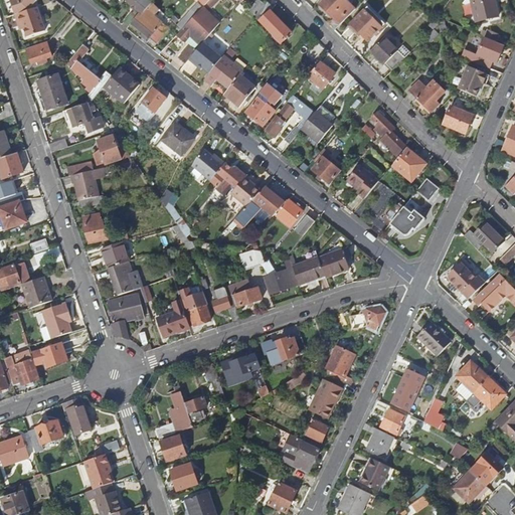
[(11,0),(10,0),(16,15),(29,10),(37,0),(11,0)]
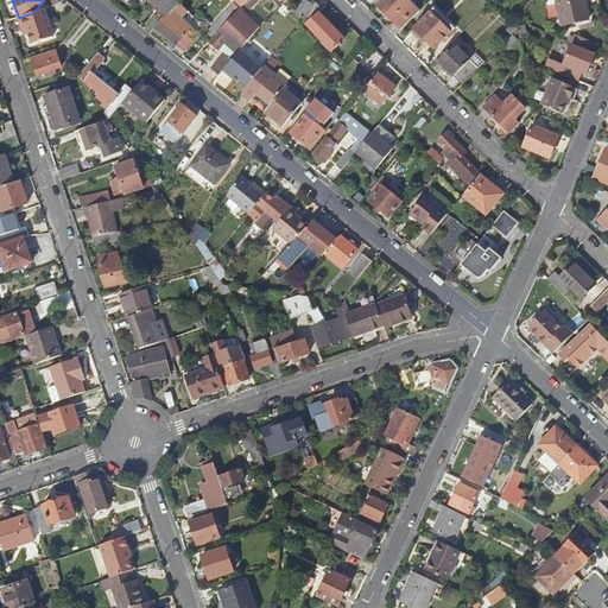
[(149,0),(168,17),(171,12),(176,7),(166,0),(149,0)]
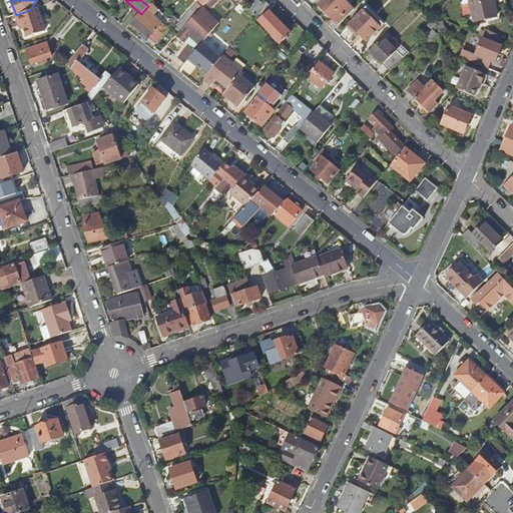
[(259,0),(257,0),(248,11),(254,16),(264,4),(259,0)]
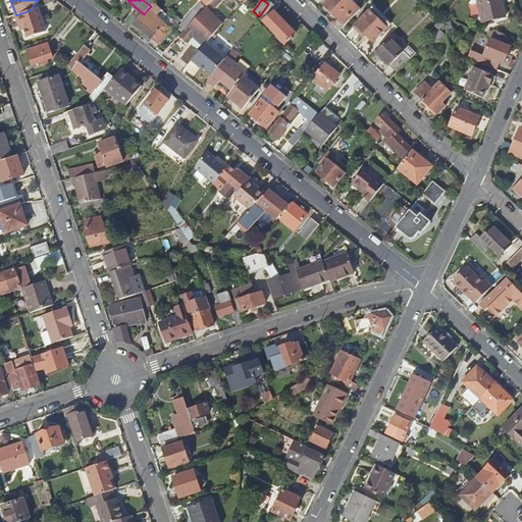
[(329,0),(324,6),(337,19),(332,25),(338,32),(360,9),(355,4),(356,3),(357,1),(357,0),(329,0)]
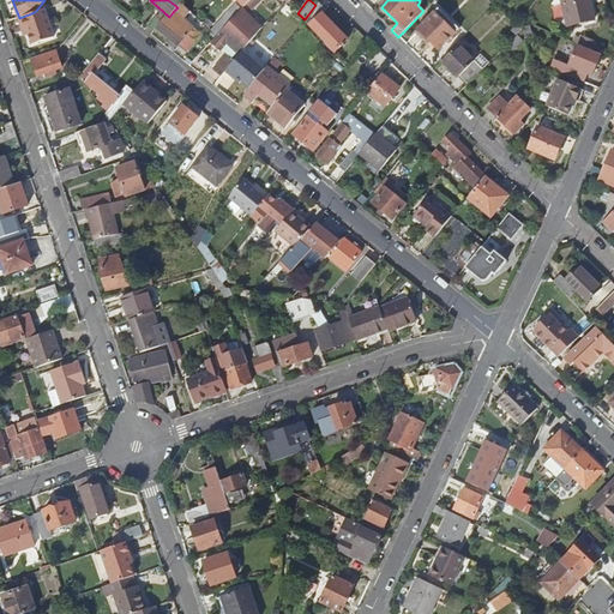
[(561,0),(569,28),(595,20),(589,0),(561,0)]
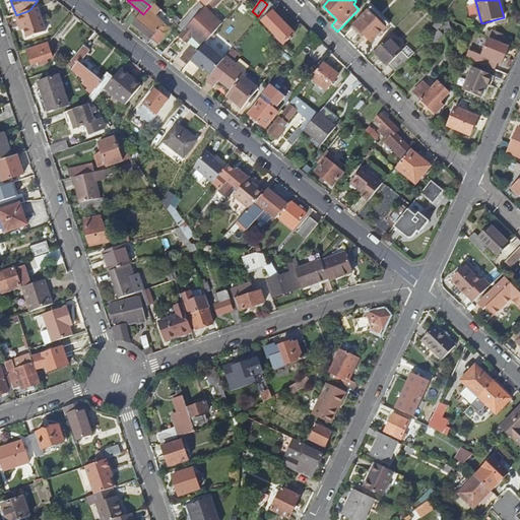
[(276,35),(278,38),(277,39),(279,41),(283,46),(297,33),(290,27),(285,31),(269,15),(274,10),(276,8),(270,1),(267,4),(258,16),(257,17),(260,21),(262,19),(276,35)]
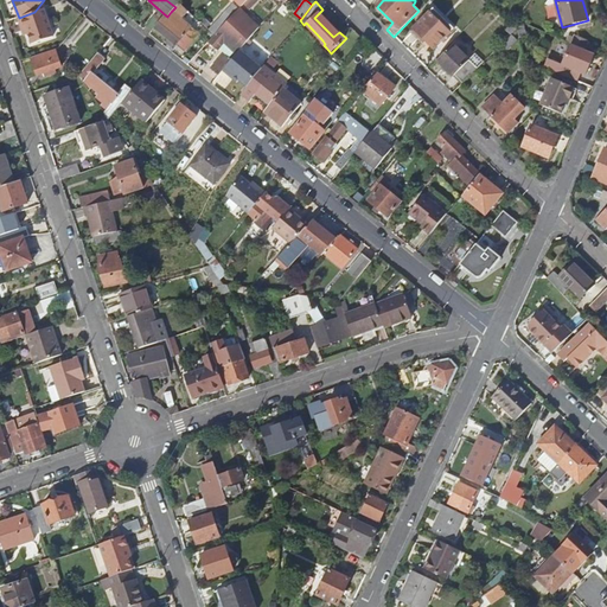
[(176,7),(171,12),(178,18),(183,11),(181,10),(184,7),(179,2),(176,7)]
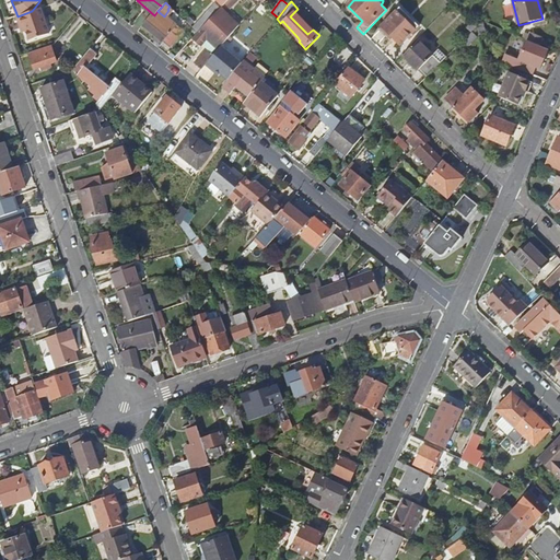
[(220,9),(214,4),(191,28),(197,34),(210,19),(220,9)]
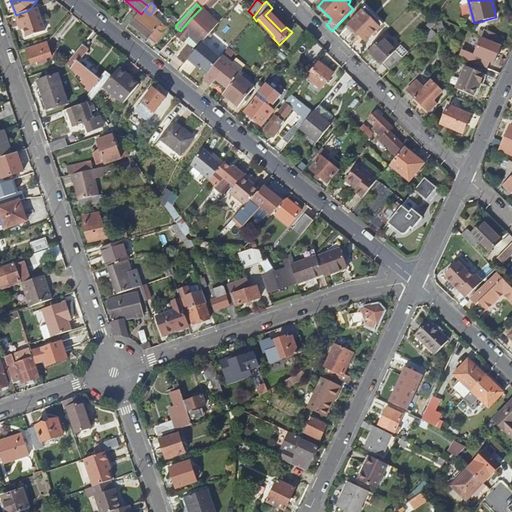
[(16,15),(20,26),(23,25),(28,37),(46,31),(37,7),(29,10),(16,15)]
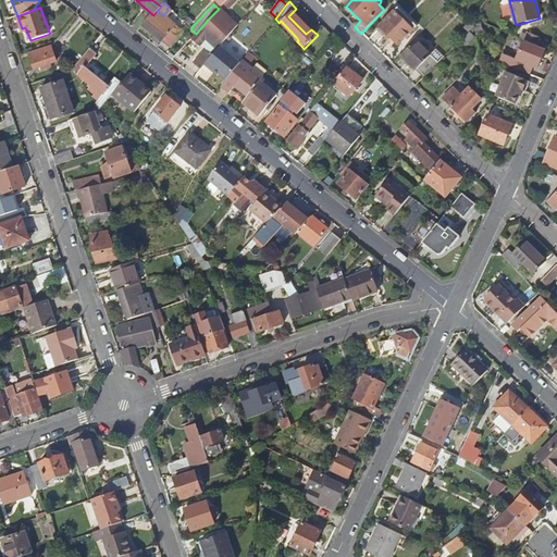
[(380,26),(398,45),(417,25),(397,8),(380,26)]
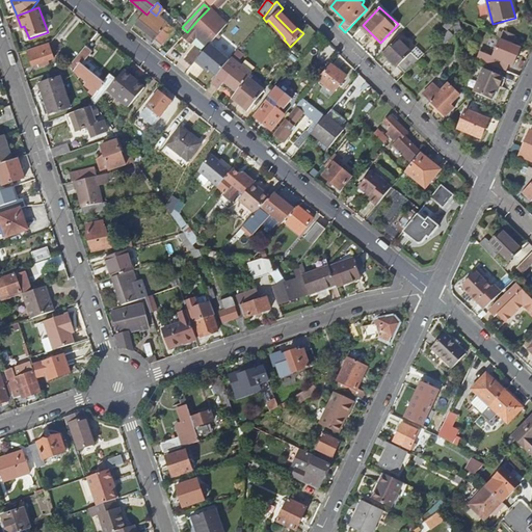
[(209,8),(200,18),(187,32),(183,36),(190,44),(196,37),(205,45),(224,22),(209,8)]
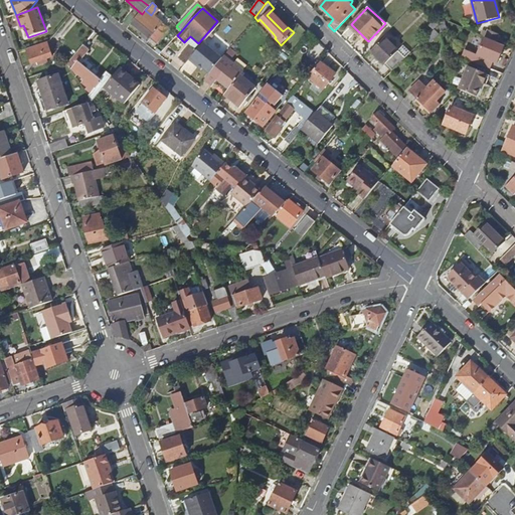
[(132,23),(155,43),(167,29),(151,15),(145,10),(142,14),(140,17),(138,15),(135,18),(132,23)]
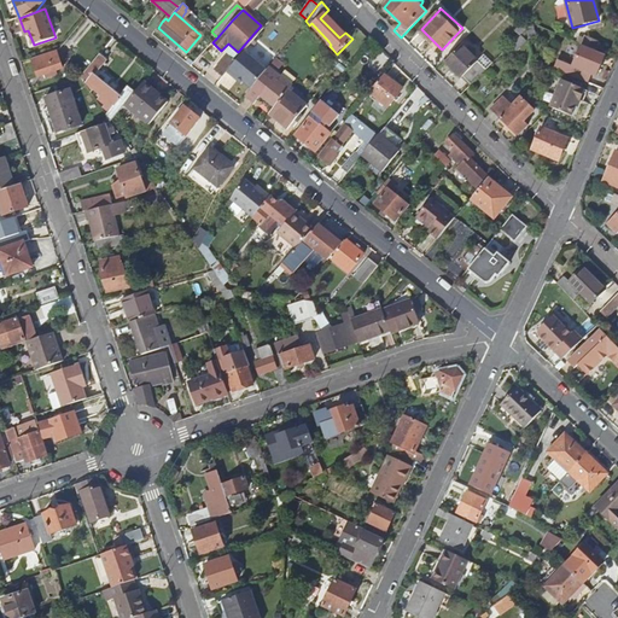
[(320,18),(339,38),(345,33),(326,12),(320,18)]
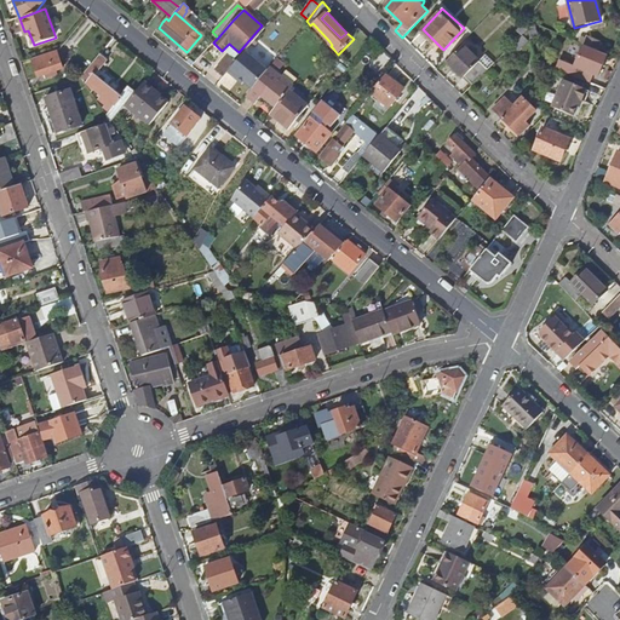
[(158,18),(149,28),(155,32),(159,28),(162,22),(158,18)]
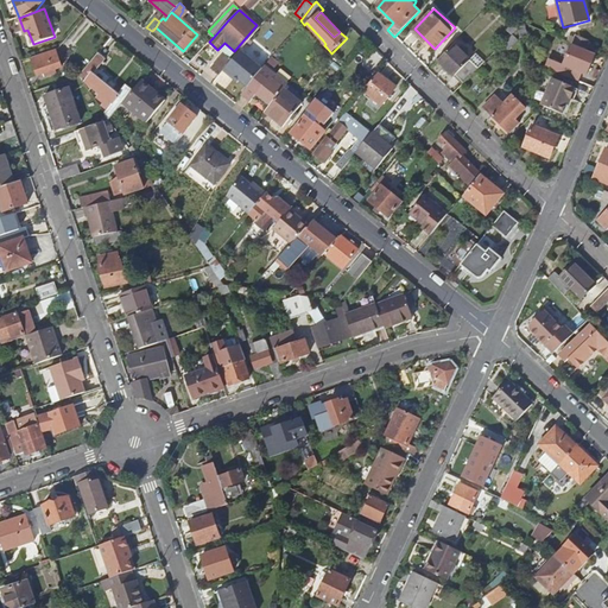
[(259,27),(257,25),(234,51),(238,54),(241,50),(259,27)]
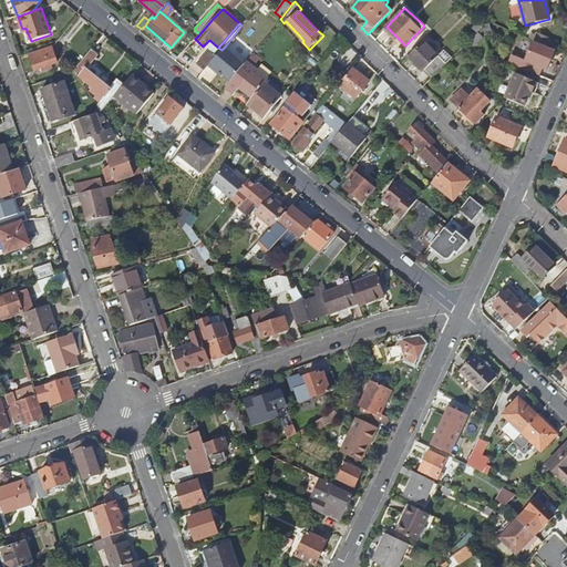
[(472,38),(478,42),(482,38),(476,32),(472,38)]
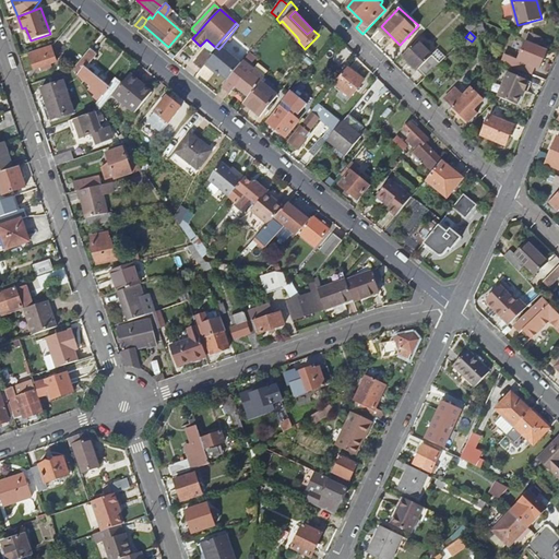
[(528,33),(525,40),(535,45),(538,37),(528,33)]
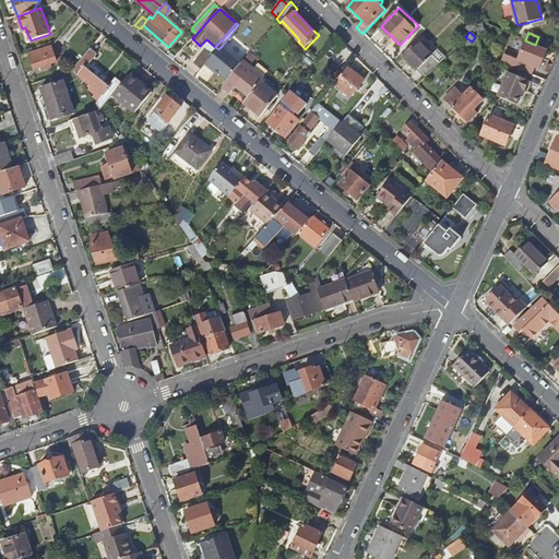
[(295,39),(286,50),(293,54),(300,44),(298,42),(295,39)]
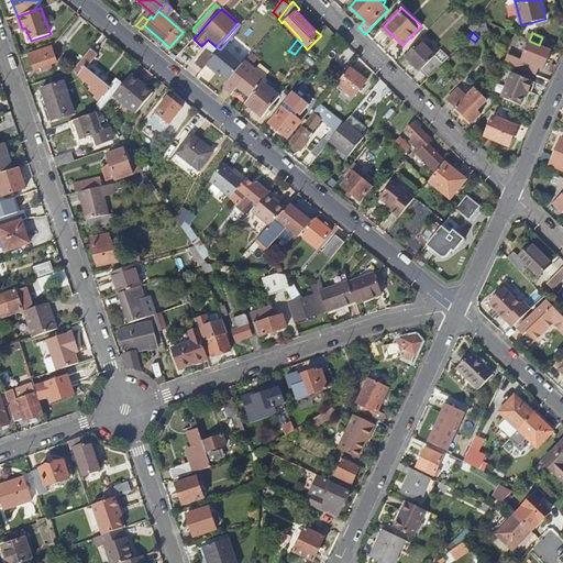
[(420,41),(405,57),(419,72),(421,69),(424,74),(439,59),(430,51),(433,47),(428,43),(426,45),(420,41)]
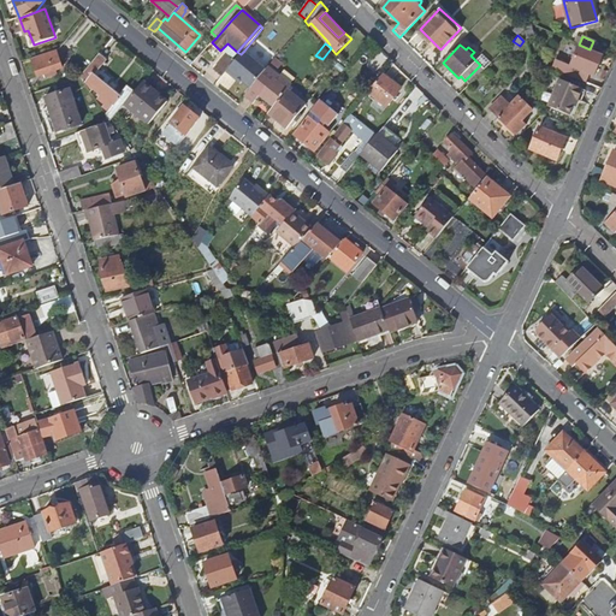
[(569,65),(563,63),(560,71),(585,82),(588,73),(594,76),(603,57),(592,52),(593,51),(590,49),(579,45),(569,65)]
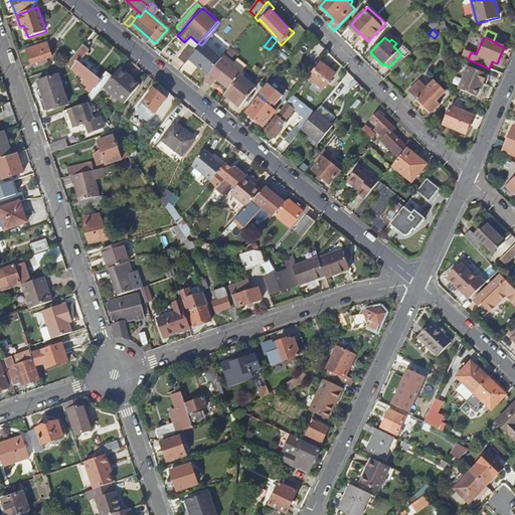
[(27,49),(32,62),(41,59),(42,62),(49,60),(48,57),(51,56),(46,42),(27,49)]
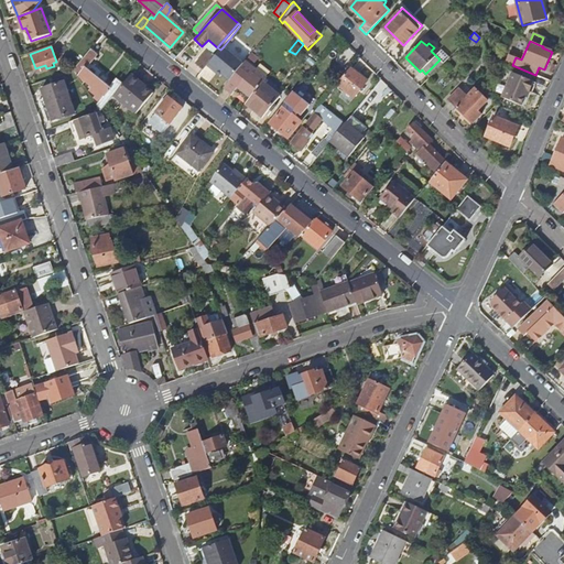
[(230,80),(243,63),(224,46),(220,50),(215,56),(207,65),(214,71),(215,68),(221,74),(230,80)]
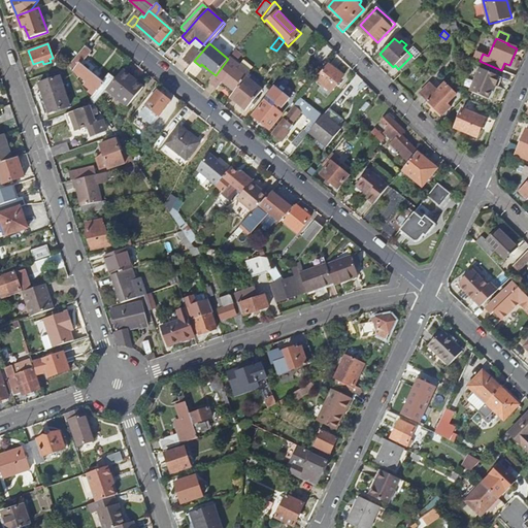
[(186,61),(191,65),(194,61),(201,53),(197,48),(186,61)]
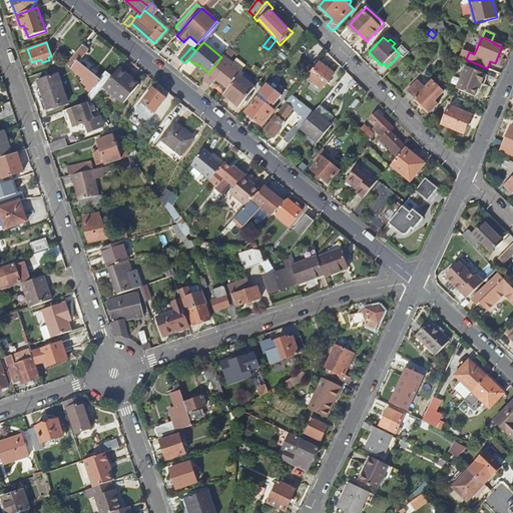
[(81,82),(86,86),(85,89),(89,92),(88,94),(92,100),(104,86),(112,76),(105,71),(98,80),(77,62),(85,54),(79,49),(66,63),(75,76),(77,73),(84,78),(81,82)]
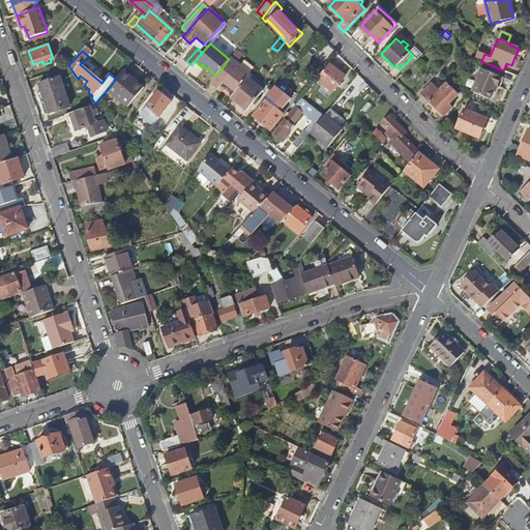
[(475,59),(481,61),(484,54),(478,51),(475,59)]
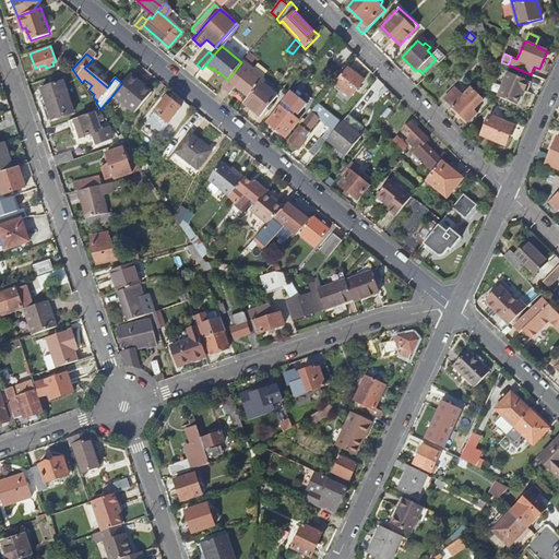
[(436,59),(421,73),(426,76),(440,62),(436,59)]
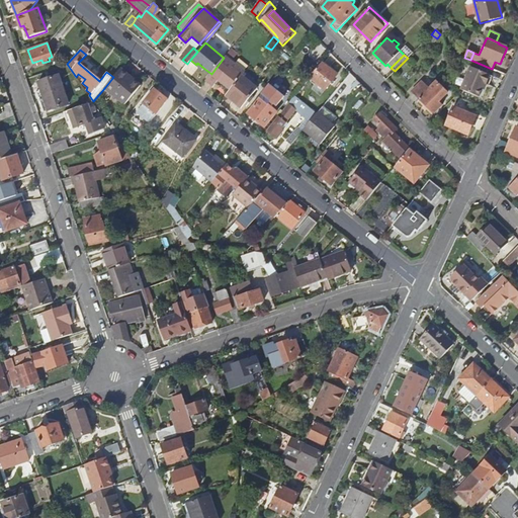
[(211,74),(206,80),(213,87),(217,83),(229,92),(242,77),(245,73),(225,57),(224,58),(211,74)]
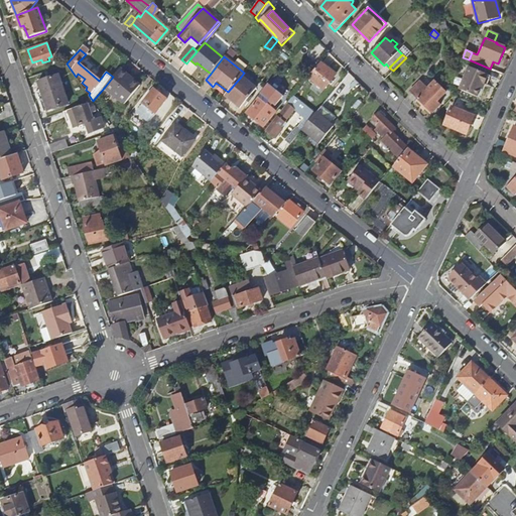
[(307,78),(321,90),(336,75),(320,62),(307,78)]
